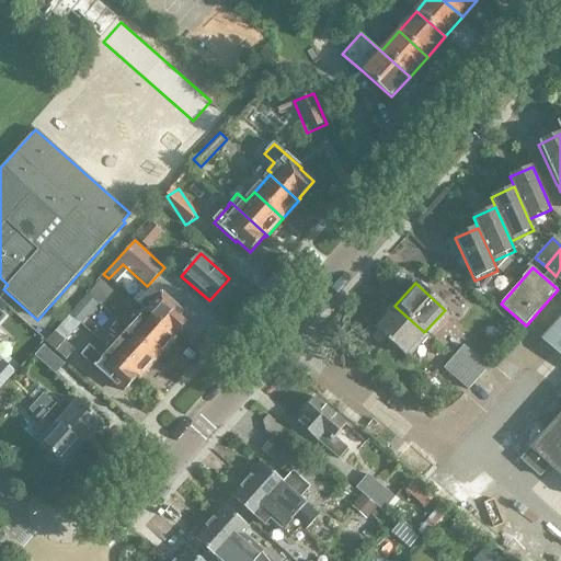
[(152,287),(145,296),(140,292),(133,300),(138,305),(136,307),(173,340),(175,338),(173,335),(187,320),(174,308),(175,307),(152,287)]
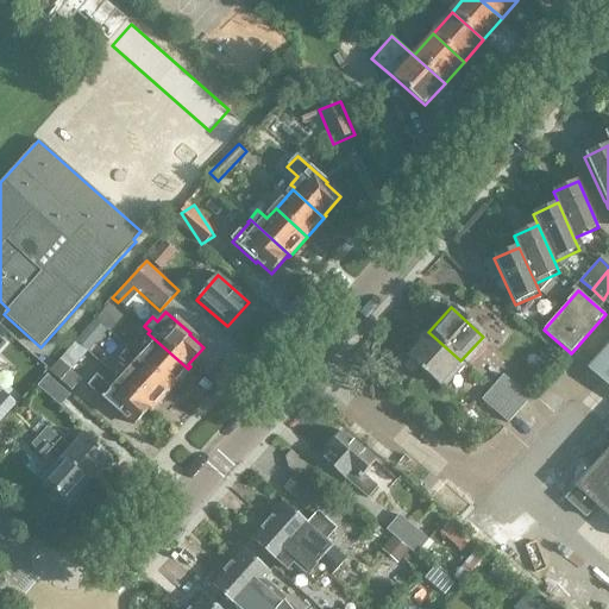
[(460,360),(428,332),(406,357),(438,385),(460,360)]
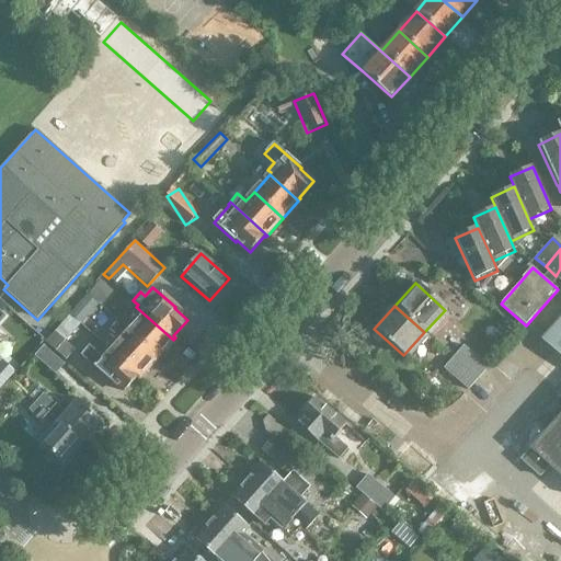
[(173,340),(136,307),(132,312),(138,319),(127,331),(157,357),(173,340)]
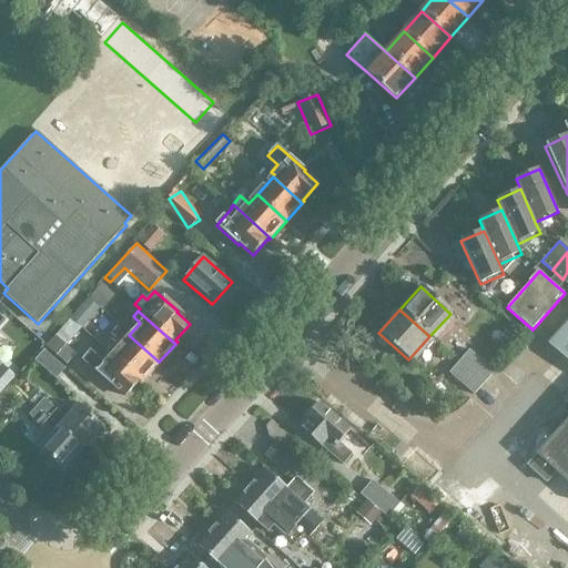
[(71,318),(56,336),(46,347),(67,365),(75,355),(67,346),(82,328),(71,318)]
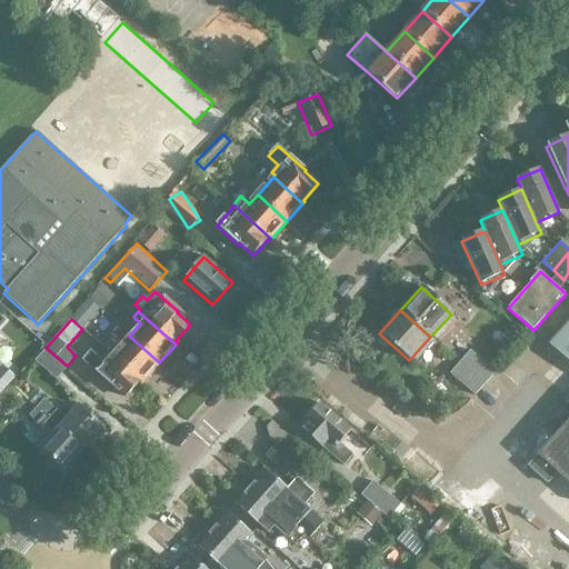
[(568,320),(548,346),(568,365),(568,320)]
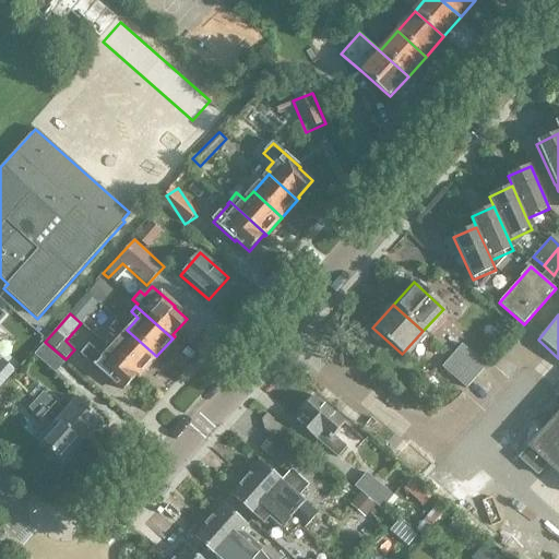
[(156,356),(127,330),(111,347),(141,373),(156,356)]
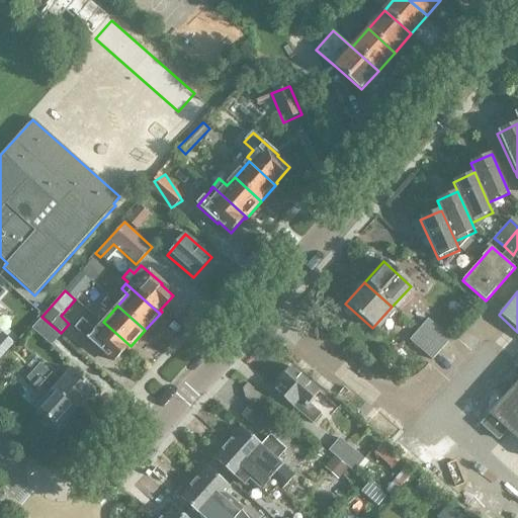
[(42,318),(40,320),(31,329),(52,347),(60,337),(59,336),(60,334),(42,318)]
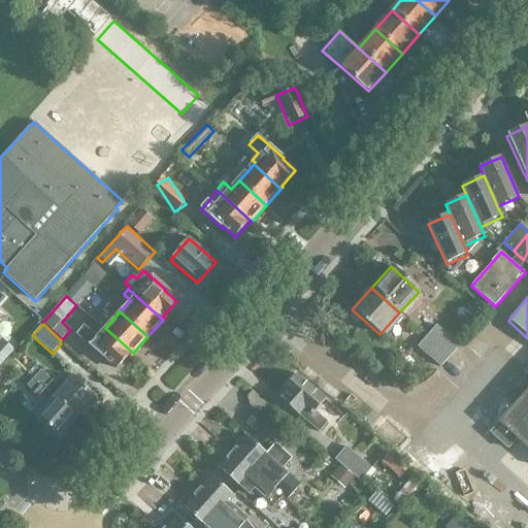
[(426,337),(449,358),(459,347),(436,326),(426,337)]
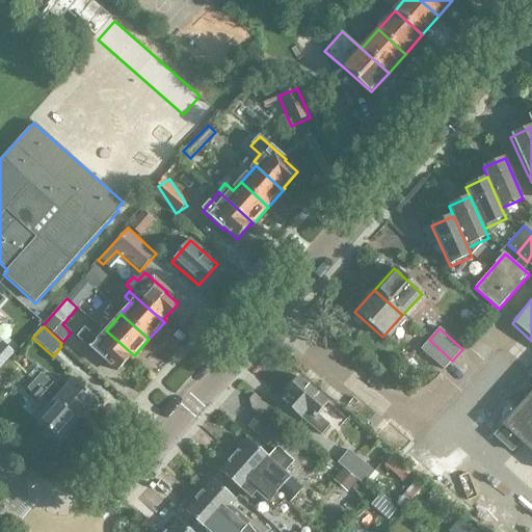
[(134,355),(106,330),(98,340),(90,334),(82,342),(103,361),(104,360),(117,372),(131,355),(133,357),(134,355)]
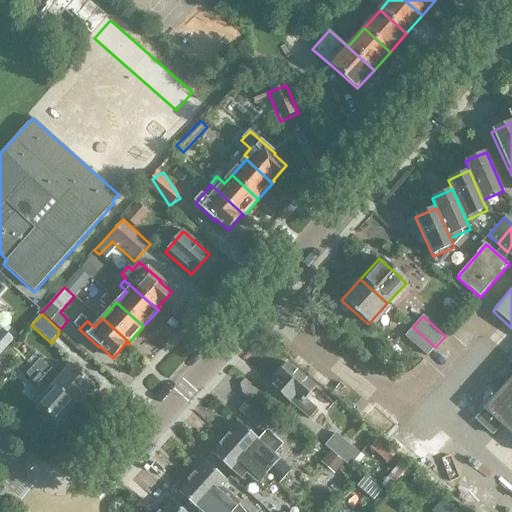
[(405,336),(427,356),(435,347),(413,327),(405,336)]
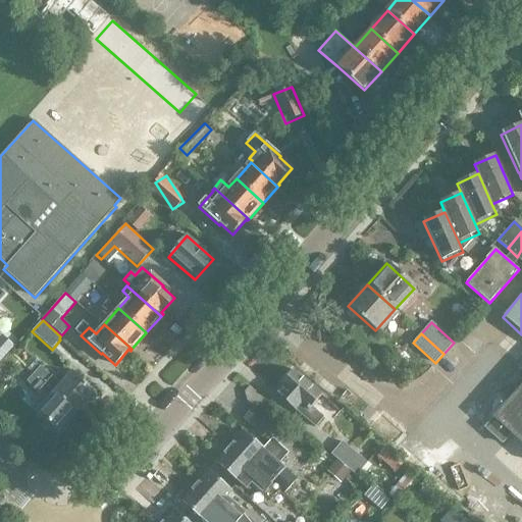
[(0,373),(4,377),(18,361),(10,353),(0,363),(0,373)]
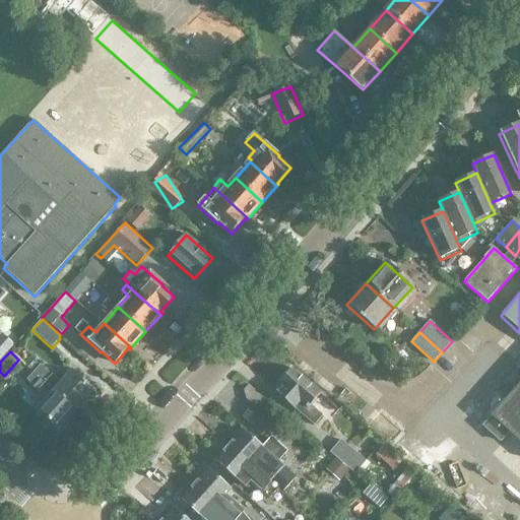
[(41,362),(33,355),(23,366),(33,373),(41,362)]
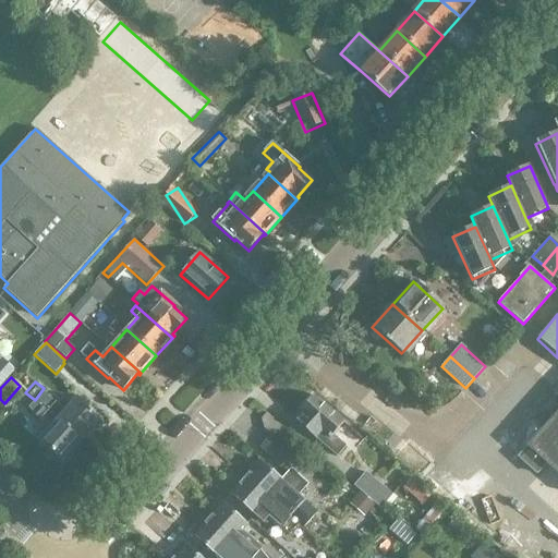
[(77,399),(65,412),(44,391),(36,400),(80,440),(99,419),(77,399)]
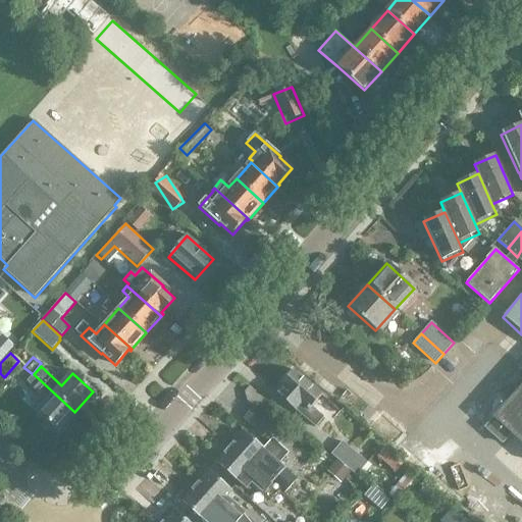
[(277,394),(303,416),(315,427),(324,417),(311,406),(321,396),(293,371),(280,385),(283,387),(277,394)]
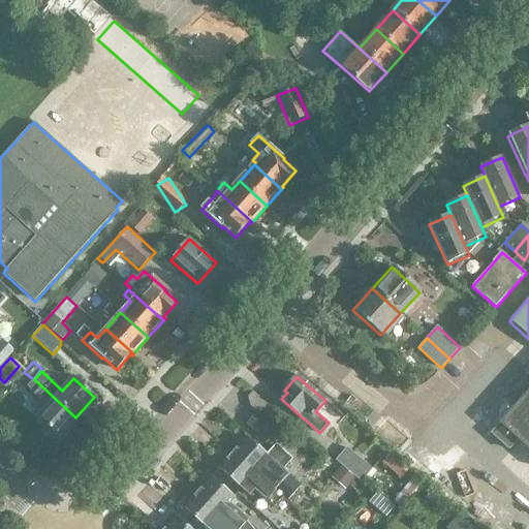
[(75,417),(34,379),(27,387),(38,398),(37,400),(47,408),(37,419),(58,437),(75,417)]
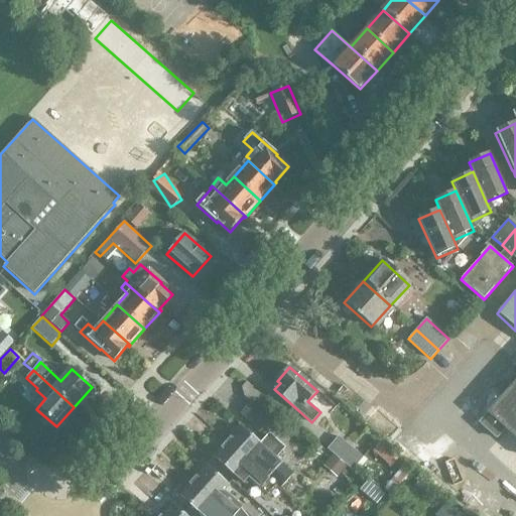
[(515,379),(486,412),(515,439),(515,379)]
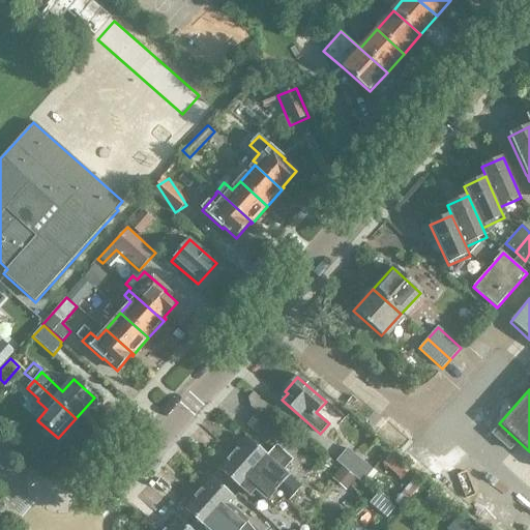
[(264,408),(257,396),(237,408),(244,420),(264,408)]
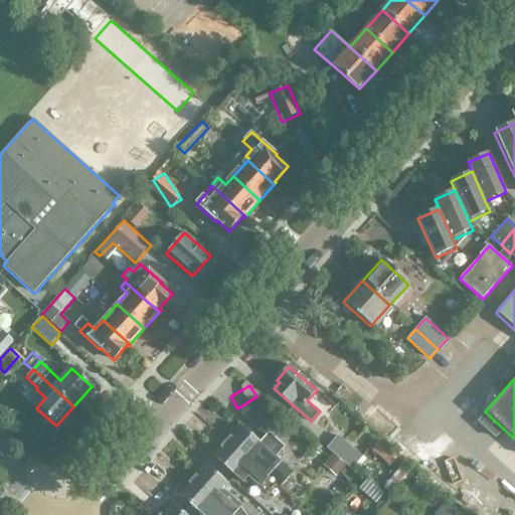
[(269,434),(259,445),(238,426),(237,427),(233,426),(229,432),(230,435),(225,441),(275,484),(280,489),(280,488),(294,473),(276,458),(285,448),(269,434)]
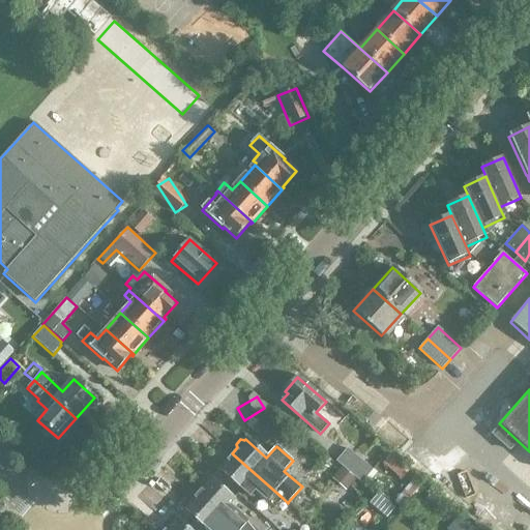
[(336,462),(343,467),(362,483),(374,470),(348,448),(336,462)]
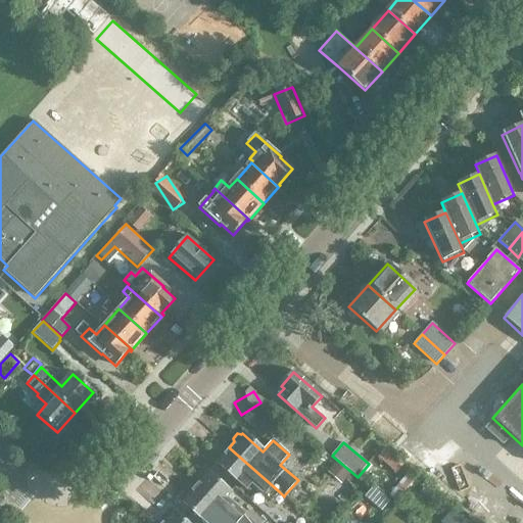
[(279,491),(229,447),(225,453),(221,453),(217,457),(218,460),(216,463),(239,483),(244,478),(263,494),(271,502),(279,491)]
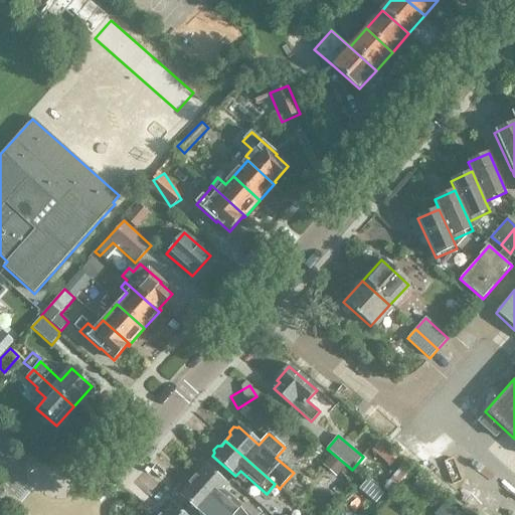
[(204,465),(191,479),(231,514),(247,514),(221,492),(227,485),(204,465)]
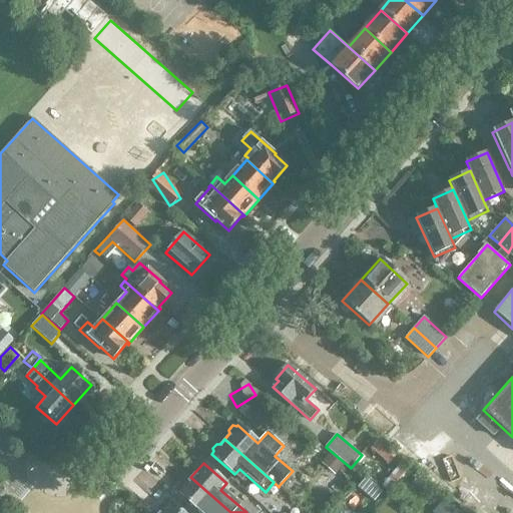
[(230,512),(190,477),(177,492),(200,512),(205,507),(211,512),(230,512)]
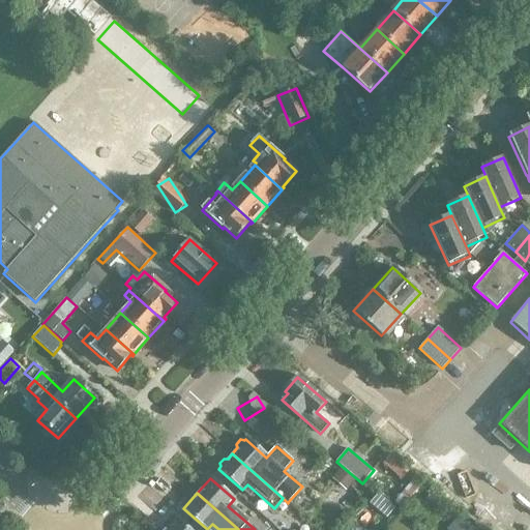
[(498,501),(487,514),(501,528),(512,514),(498,501)]
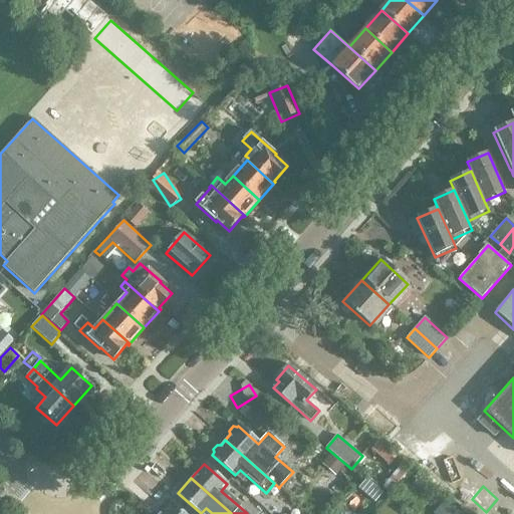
[(184,513),(170,502),(168,504),(165,503),(161,508),(162,511),(159,513),(184,513)]
